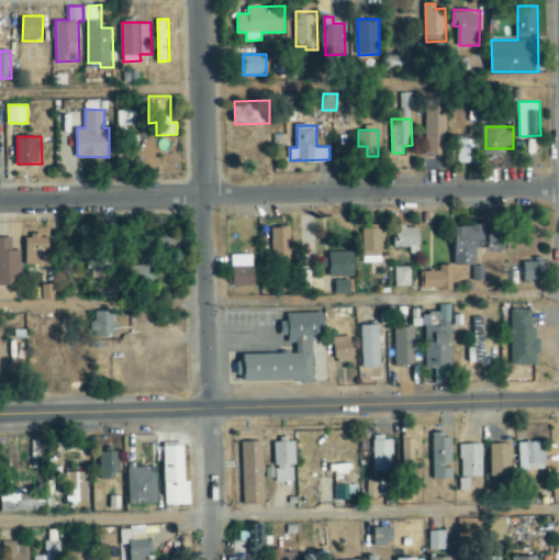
[(458,163),(478,163),(479,138),(459,138),(458,163)]
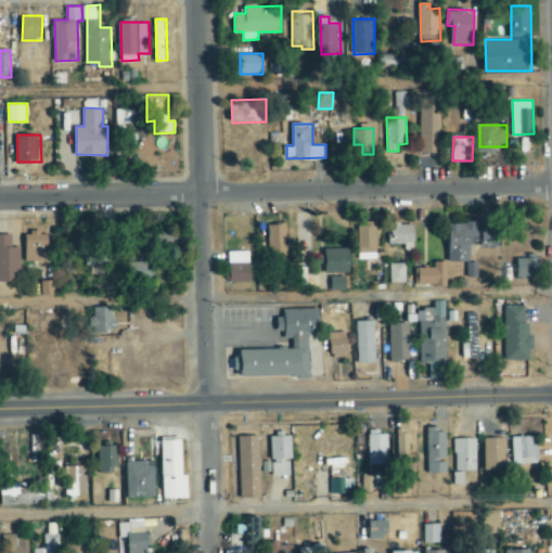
[(479,228),(479,221),(450,222),(451,261),(472,260),(472,244),(497,244),(496,227),(479,228)]
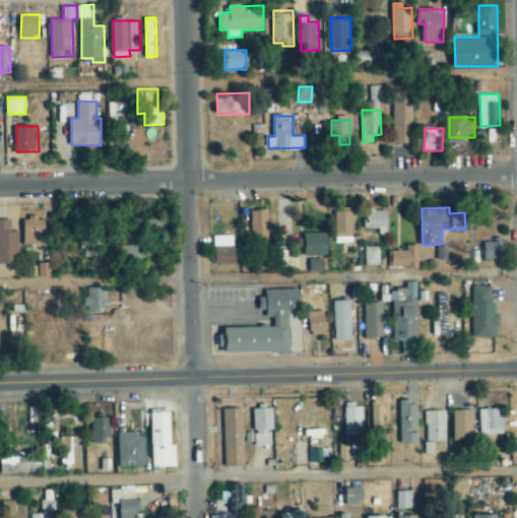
[(252,209),(253,240),(271,240),(270,208),(252,209)]
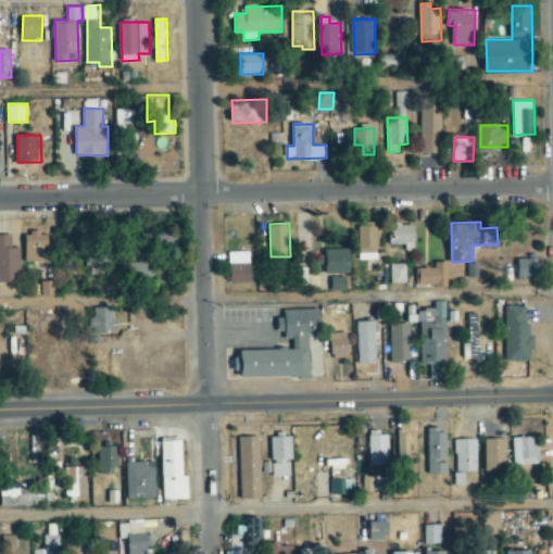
[(416,223),(397,223),(397,243),(406,243),(406,250),(416,250),(416,223)]
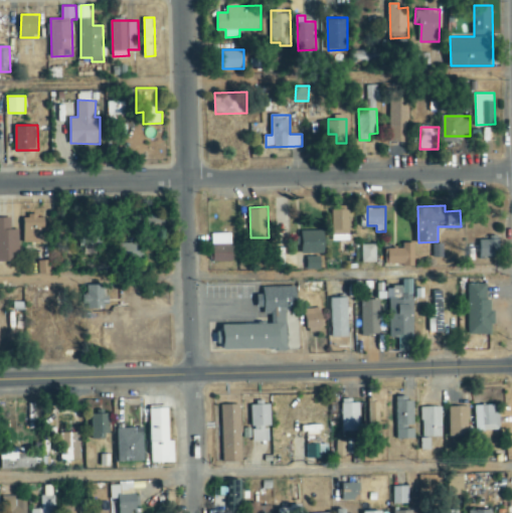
[(333,239),(350,239),(351,208),(334,207),(333,239)]
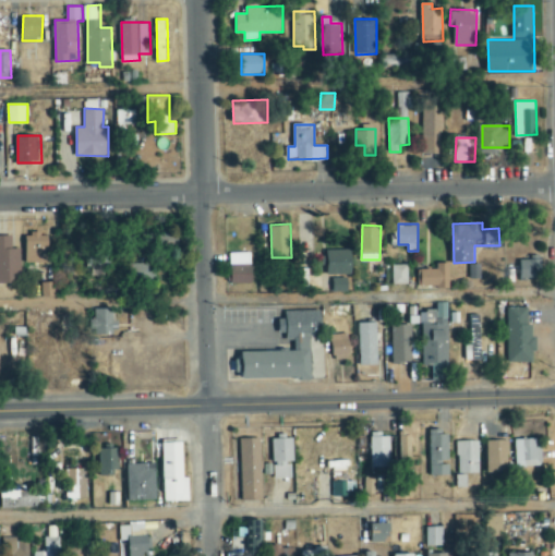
[(26,262),(50,262),(50,233),(27,233),(26,262)]
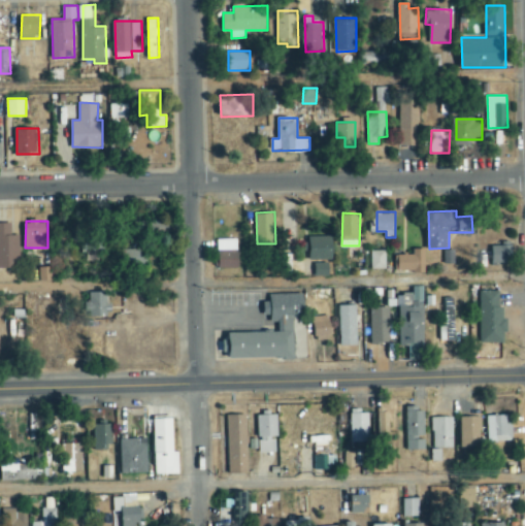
[(0,267),(22,266),(21,234),(12,234),(12,222),(0,222),(0,267)]
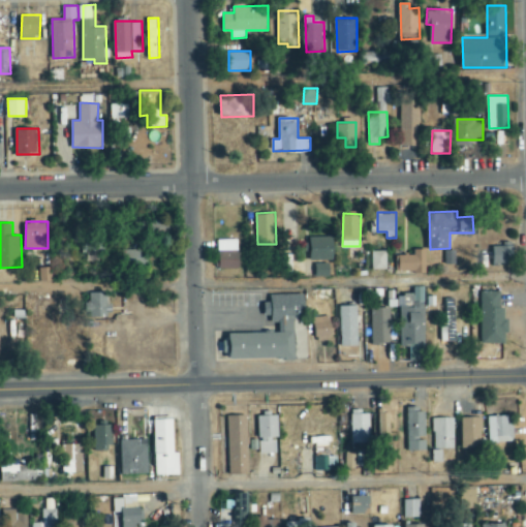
[(335,236),(307,237),(307,250),(312,250),(312,259),(335,259),(335,236)]
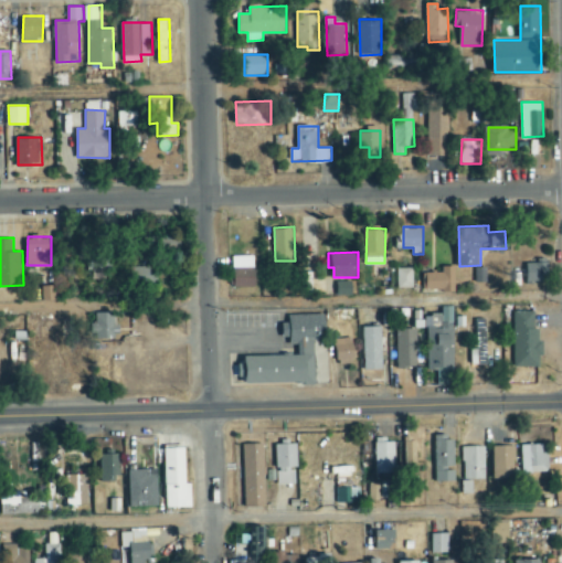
[(234,255),(235,287),(261,287),(261,266),(255,266),(255,254),(234,255)]
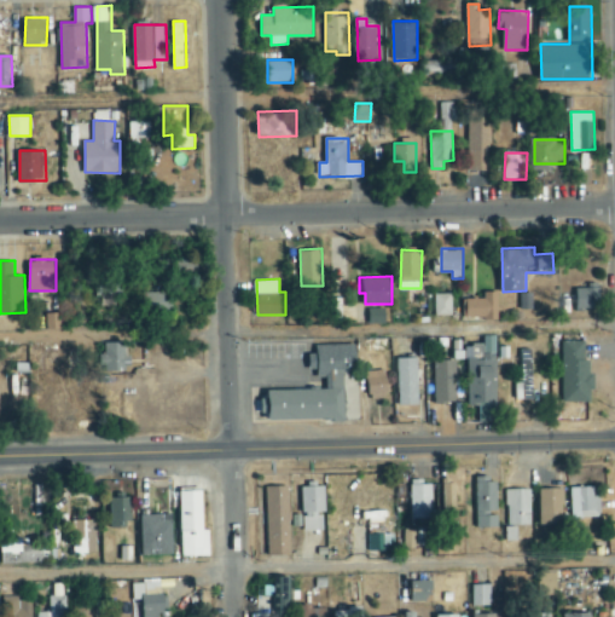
[(602,287),(578,288),(578,309),(603,307),(602,287)]
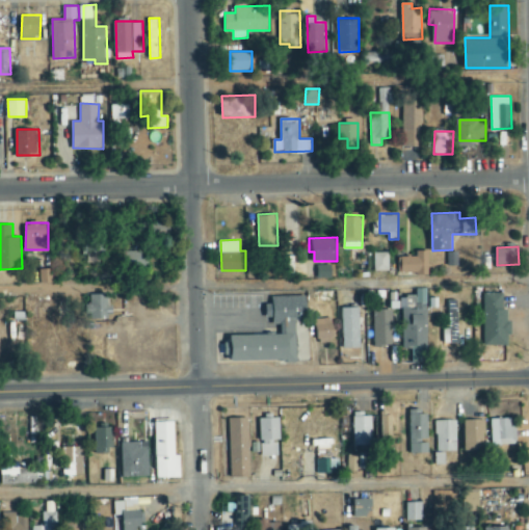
[(401,257),(402,273),(430,272),(429,249),(417,250),(417,256),(401,257)]
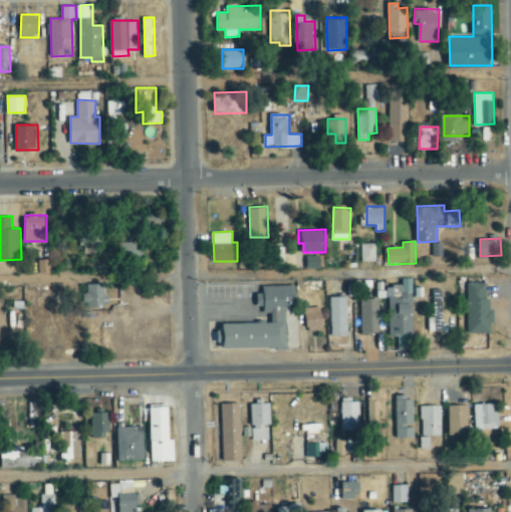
[(141,242),(121,242),(121,256),(140,256),(141,242)]
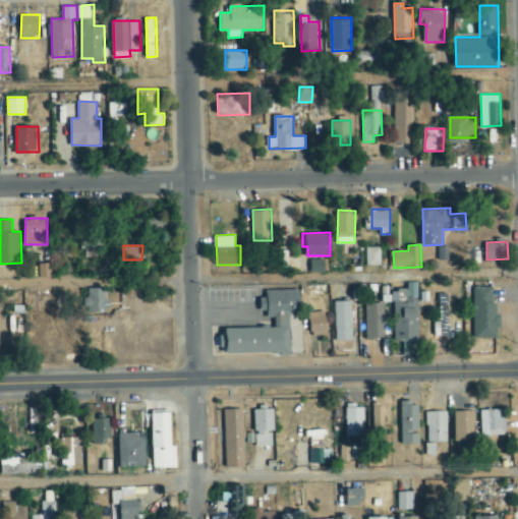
[(382,265),(382,246),(367,246),(367,265),(382,265)]
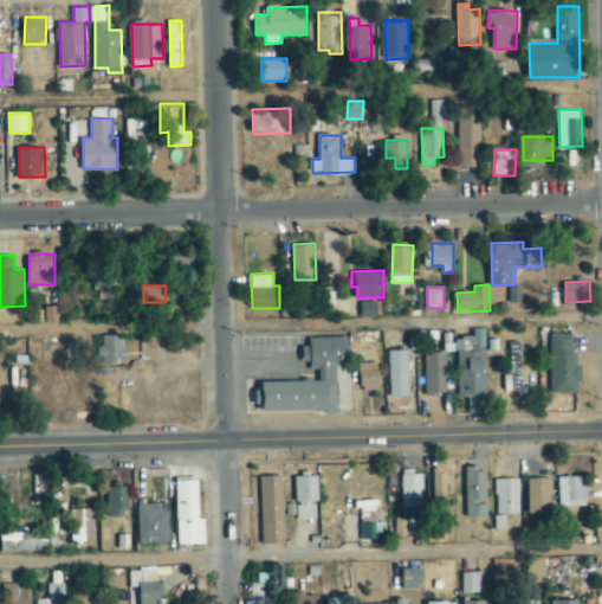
[(62,306),(47,306),(47,321),(62,321),(62,306)]
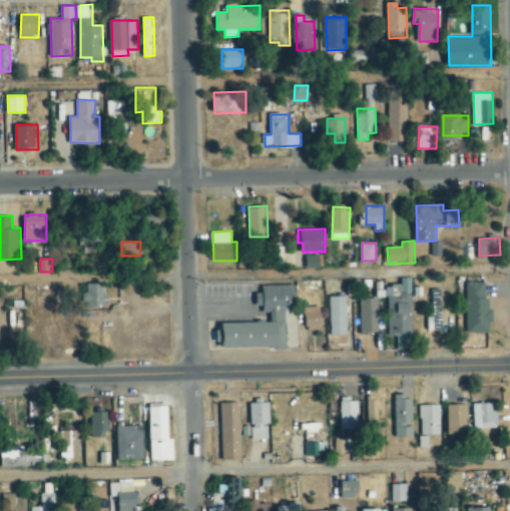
[(399,348),(413,348),(413,278),(402,278),(402,284),(393,284),(393,296),(389,296),(389,336),(399,336),(399,348)]
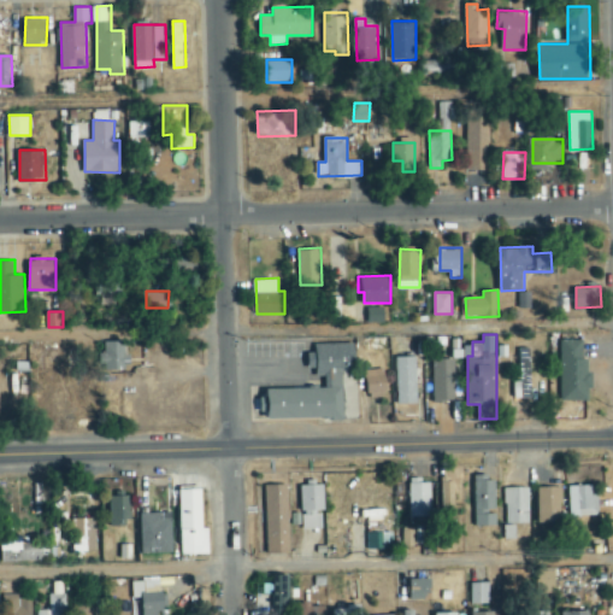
[(591,400),(593,358),(585,358),(585,339),(563,339),(563,399),(591,400)]
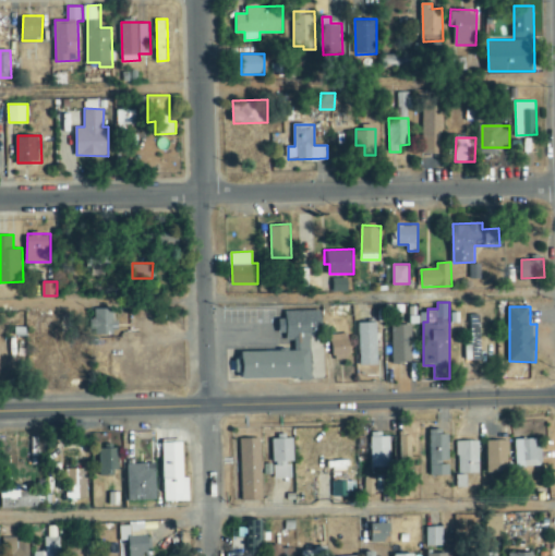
[(117,307),(95,307),(94,334),(116,335),(117,307)]
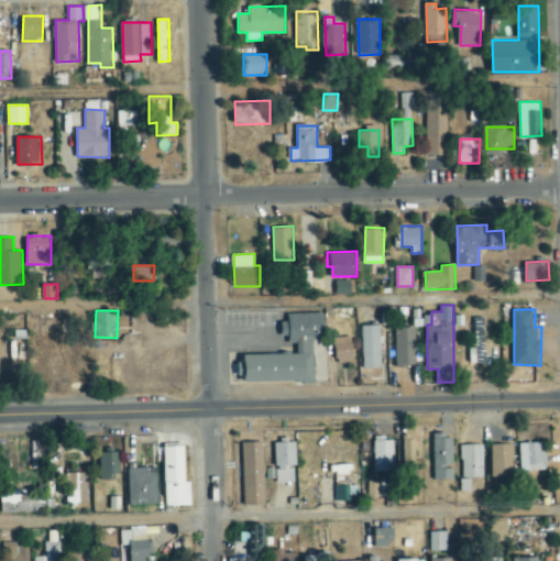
[(315,381),(315,338),(326,338),(325,312),(288,312),(289,321),(283,321),(283,336),(289,336),(289,343),(298,343),(298,353),(242,354),(243,382),(315,381)]
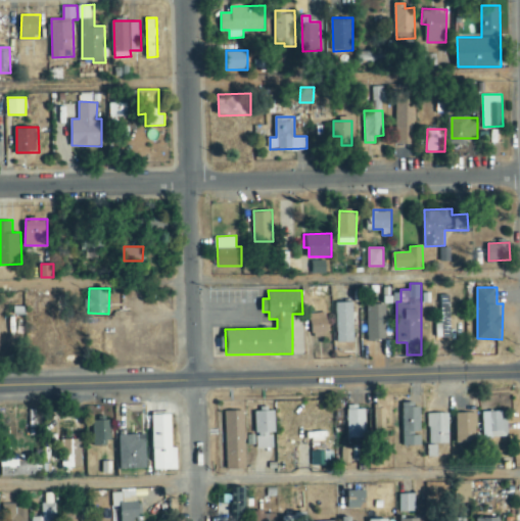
[(355,301),(336,301),(337,342),(356,341),(355,301)]
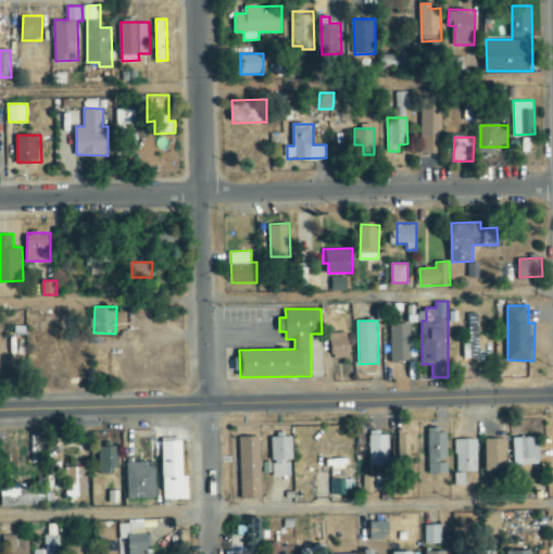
[(412,361),(411,323),(391,323),(392,362),(412,361)]
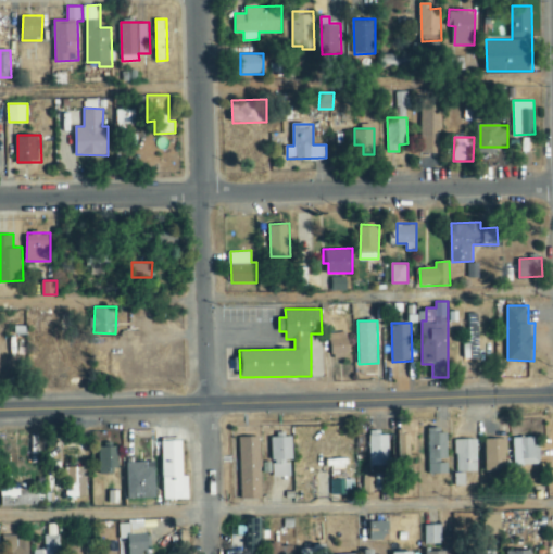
[(332,357),(350,356),(349,331),(331,332),(332,357)]
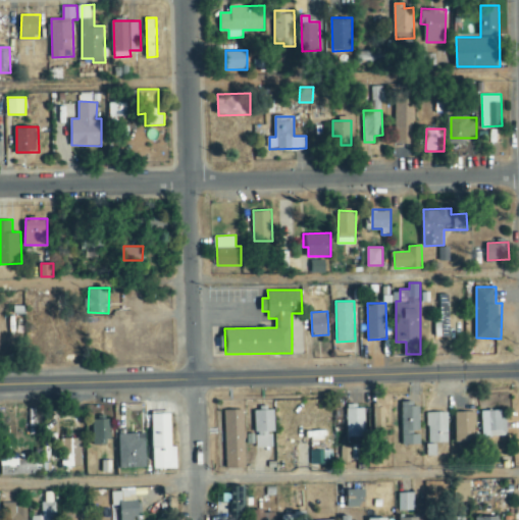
[(438,336),(451,335),(450,313),(437,313),(438,336)]
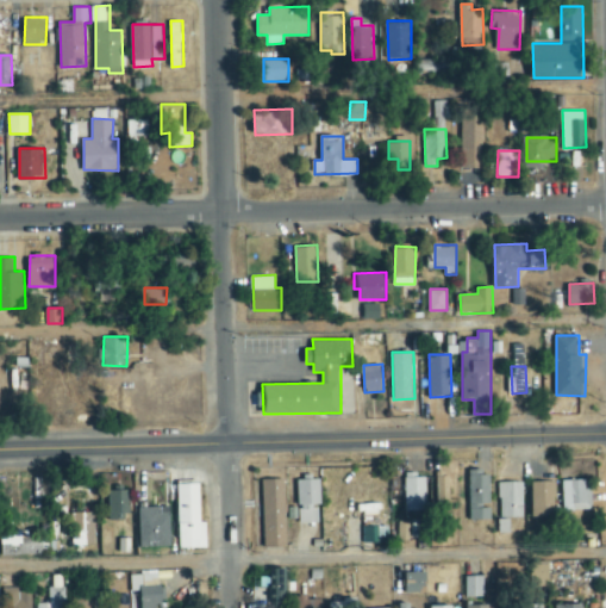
[(492,519),(491,470),(470,471),(472,520),(492,519)]
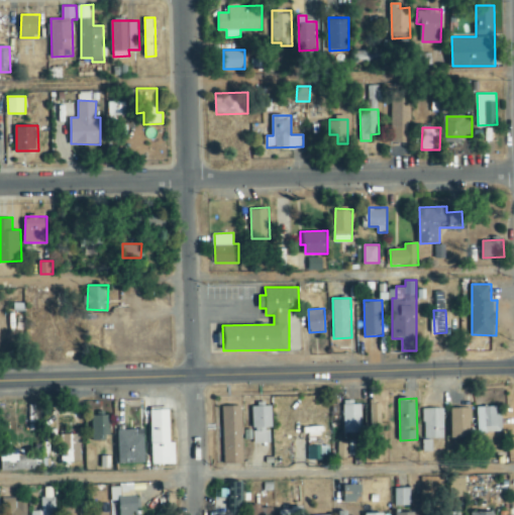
[(363,403),(344,403),(345,432),(364,431),(363,403)]
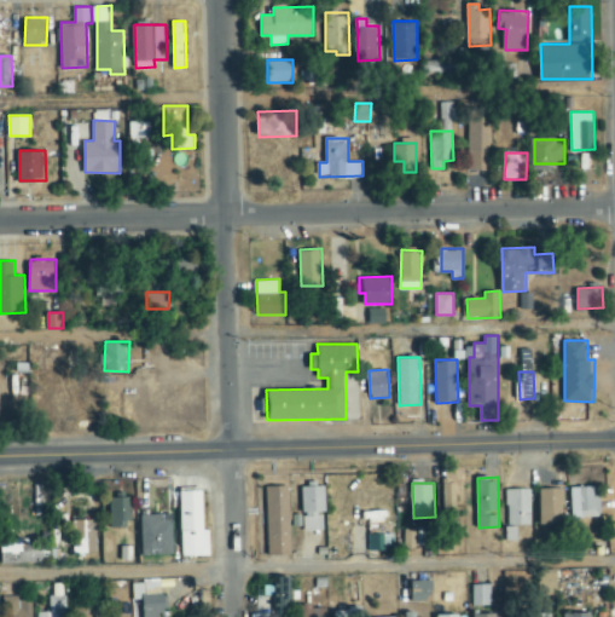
[(458,483),(444,483),(442,509),(457,509),(458,483)]
